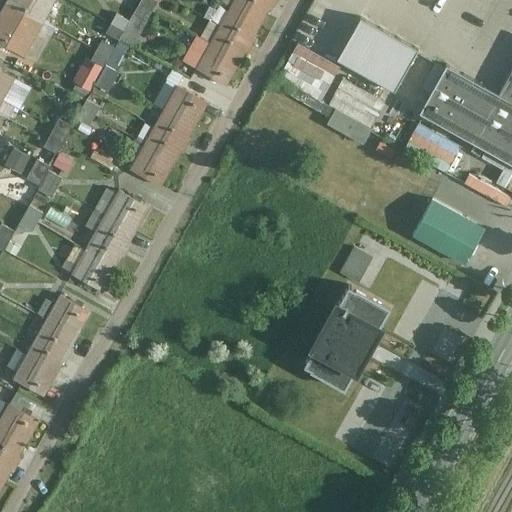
[(7,0),(0,13),(0,41),(24,56),(26,52),(43,21),(44,20),(7,0)]
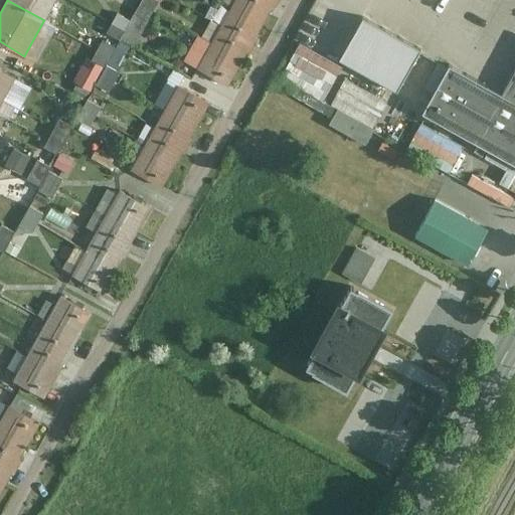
[(39,0),(7,0),(44,20),(52,7),(39,0)]
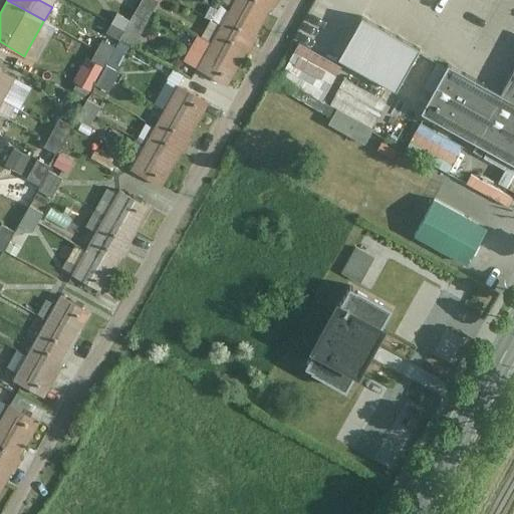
[(161,0),(160,0),(143,0),(137,12),(150,19),(161,0)]
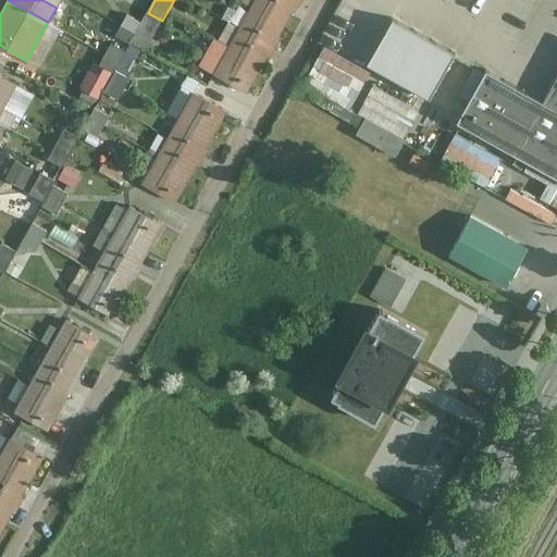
[(256,0),(215,73),(247,91),(268,54),(271,56),(279,40),(276,39),(294,8),(297,9),(301,0),(256,0)]
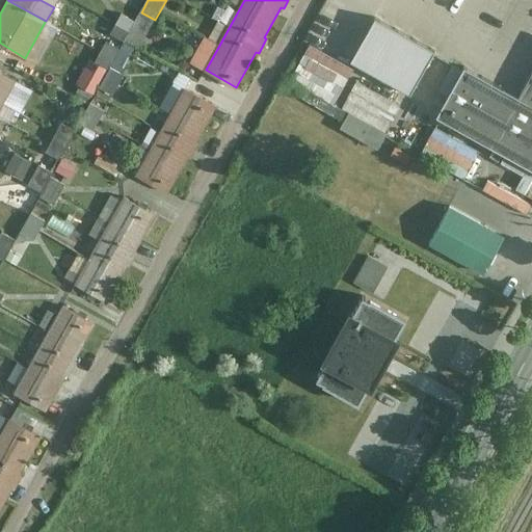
[(112,32),(125,40),(136,20),(124,12),(112,32)]
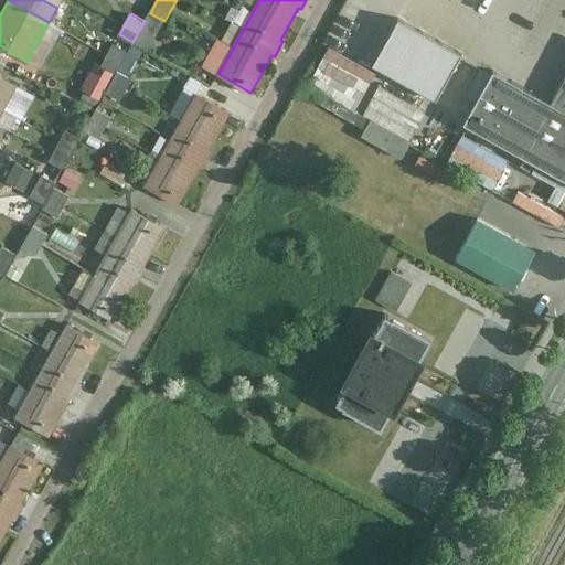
[(164,21),(150,13),(145,21),(132,42),(145,49),(148,51),(164,21)]
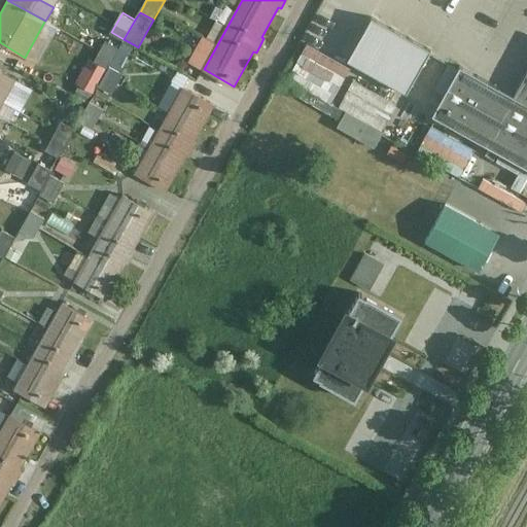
[(376,13),(349,60),(409,94),(435,48),(376,13)]
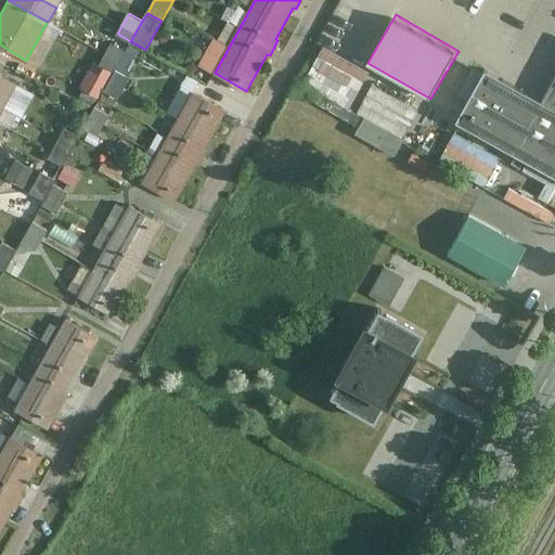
[(142,48),(130,41),(126,50),(116,66),(128,74),(142,48)]
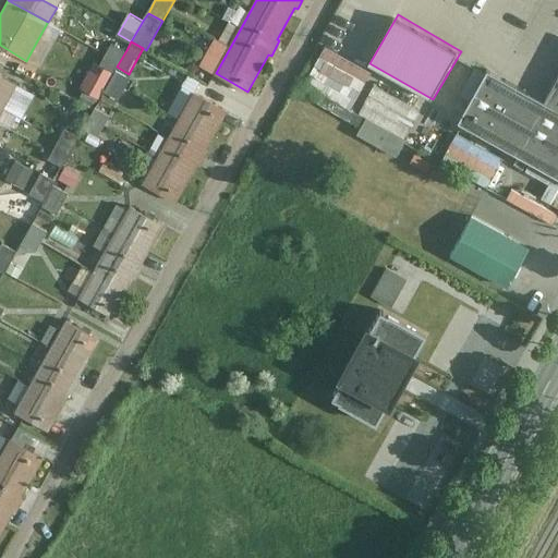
[(117,67),(126,50),(113,43),(101,63),(114,71),(117,67)]
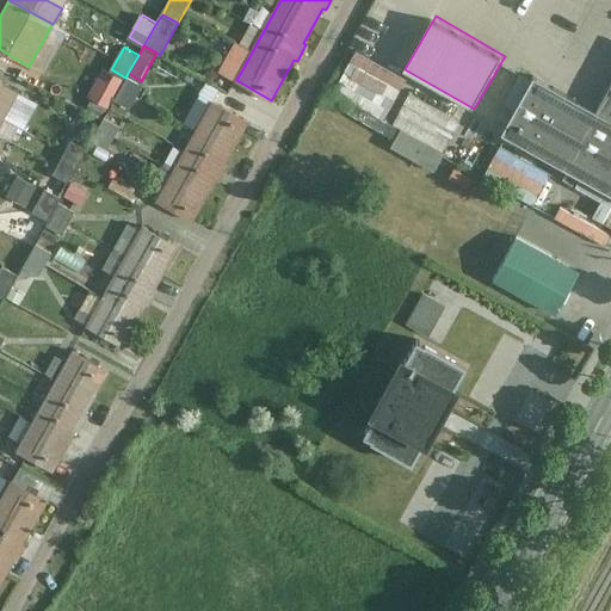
[(351,61),(335,91),(387,118),(402,90),(351,61)]
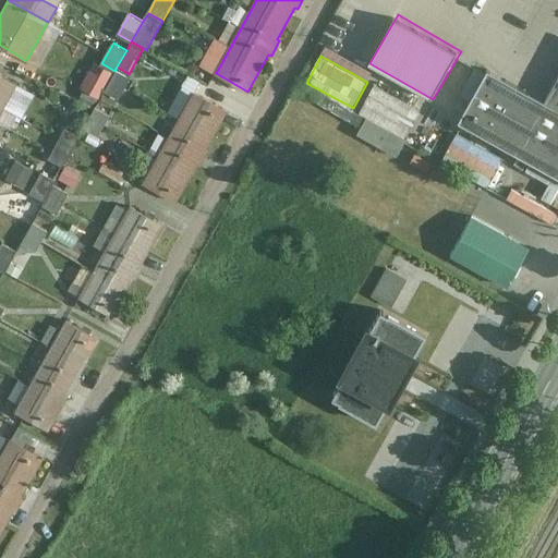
[(100,98),(113,72),(95,62),(82,88),(100,98)]
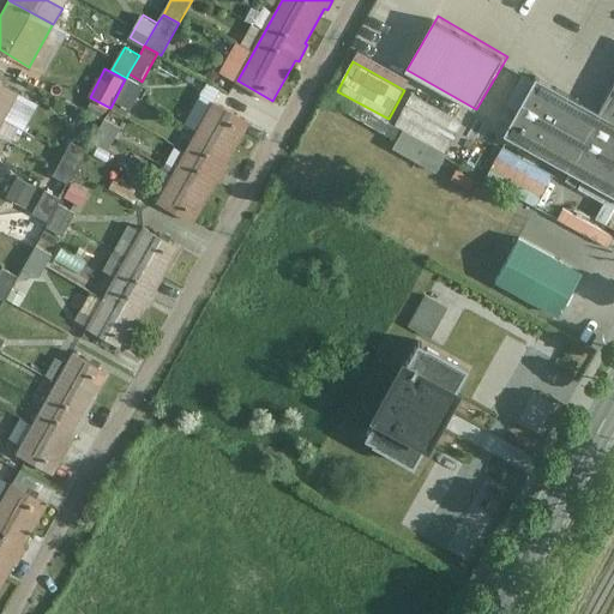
[(145,85),(128,77),(116,100),(132,108),(145,85)]
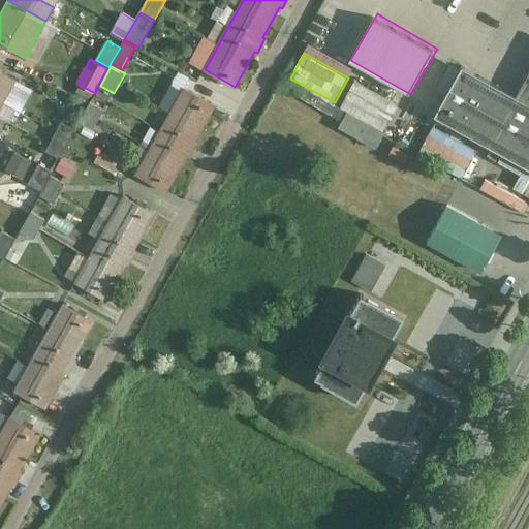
[(0,109),(16,81),(0,71),(0,109)]
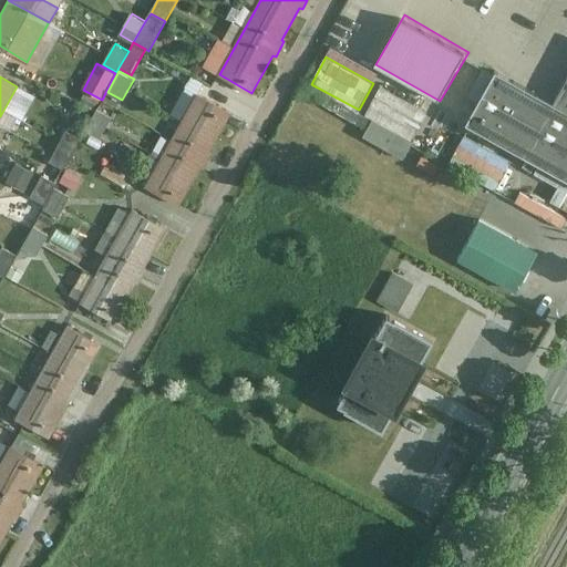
[(566,82),(550,114),(491,81),(462,132),(538,172),(534,178),(557,192),(545,212),(518,196),(512,206),(560,234),(566,222),(566,82)]
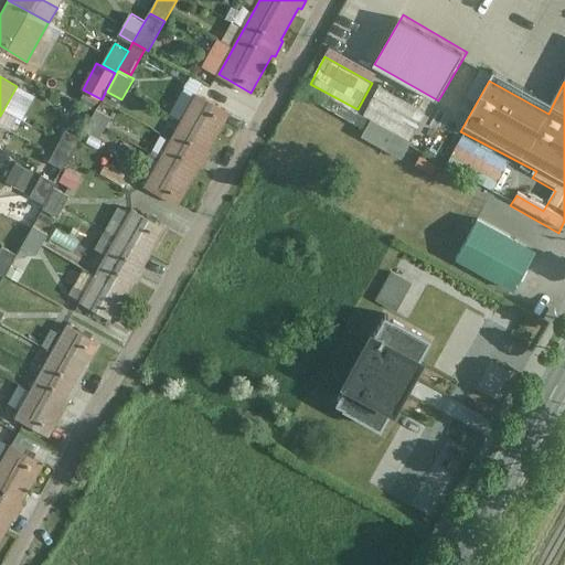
[(380,87),(365,115),(372,119),(413,140),(428,113),(380,87)]
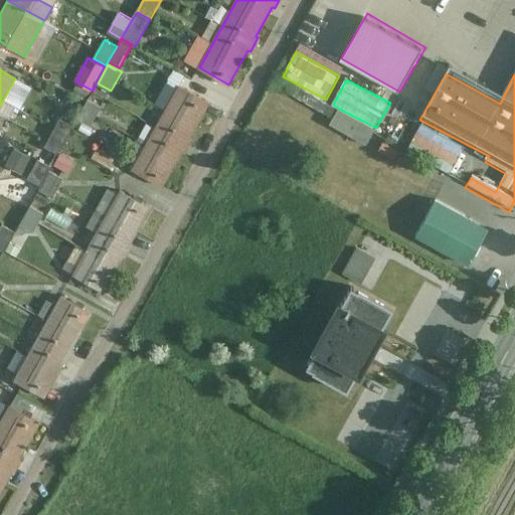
[(179,86),(165,111),(195,127),(209,102),(179,86)]
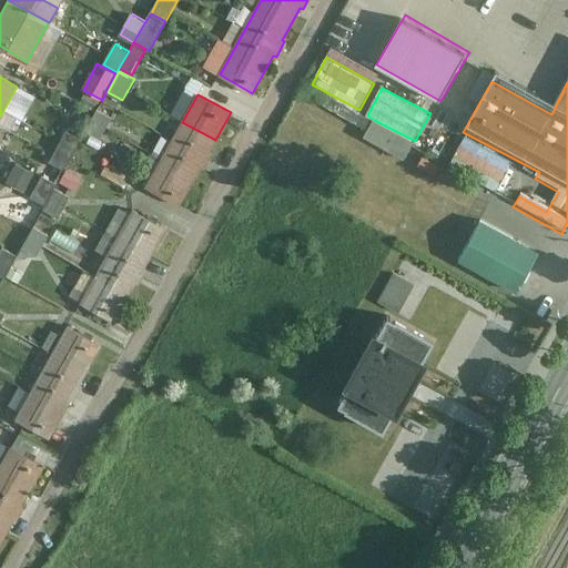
[(113,118),(98,110),(87,131),(101,139),(113,118)]
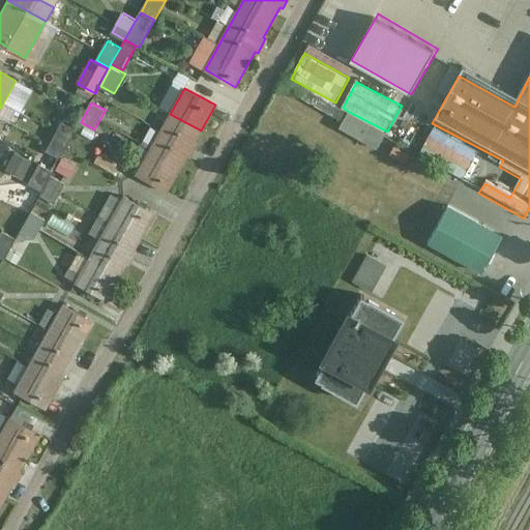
[(387,131),(349,112),(341,128),(379,148),(387,131)]
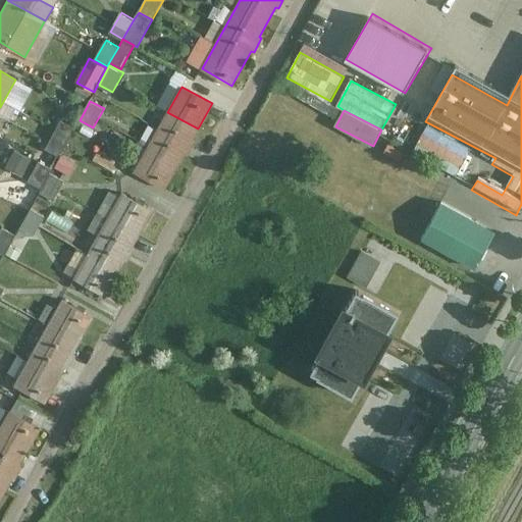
[(167,112),(158,129),(191,148),(195,141),(193,140),(198,128),(167,112)]
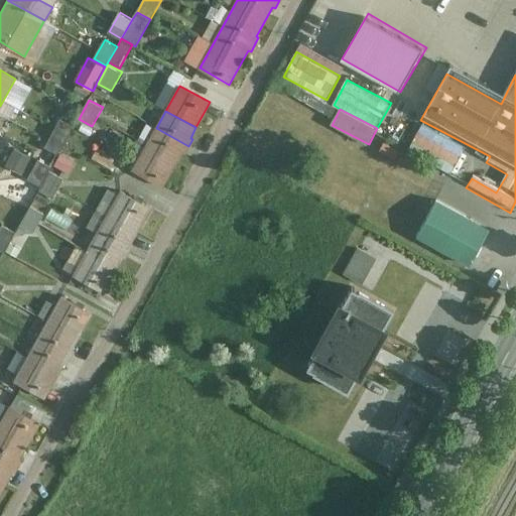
[(59,154),(75,126),(60,119),(45,147),(59,154)]
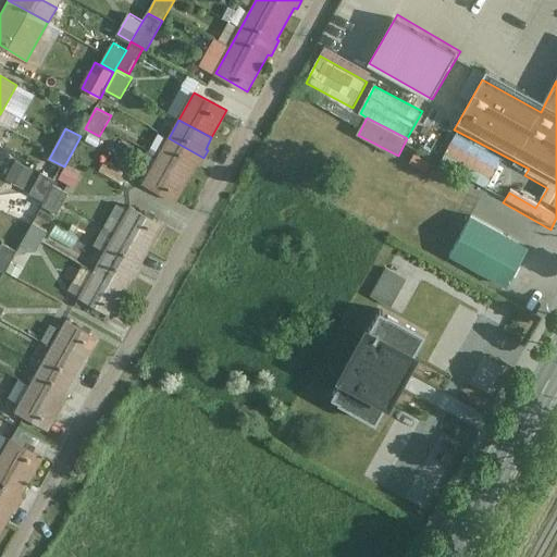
[(169,138),(143,184),(175,201),(197,164),(199,164),(203,158),(169,138)]
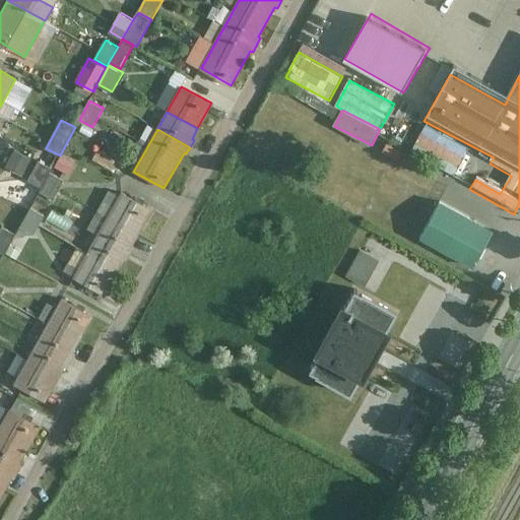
[(62,154),(56,167),(70,176),(77,164),(62,154)]
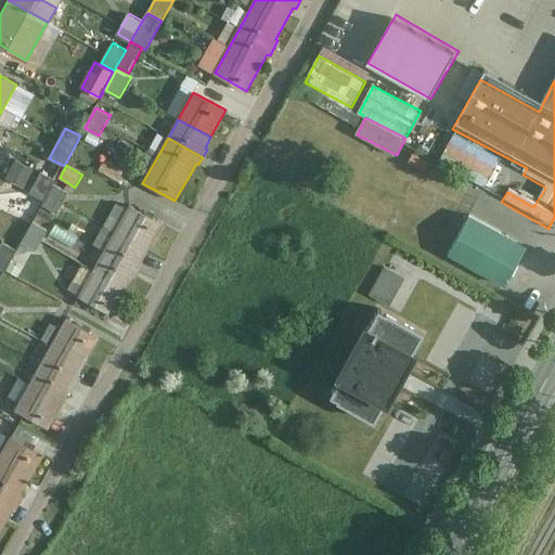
[(54,183),(56,179),(42,171),(31,192),(46,199),(54,183)]
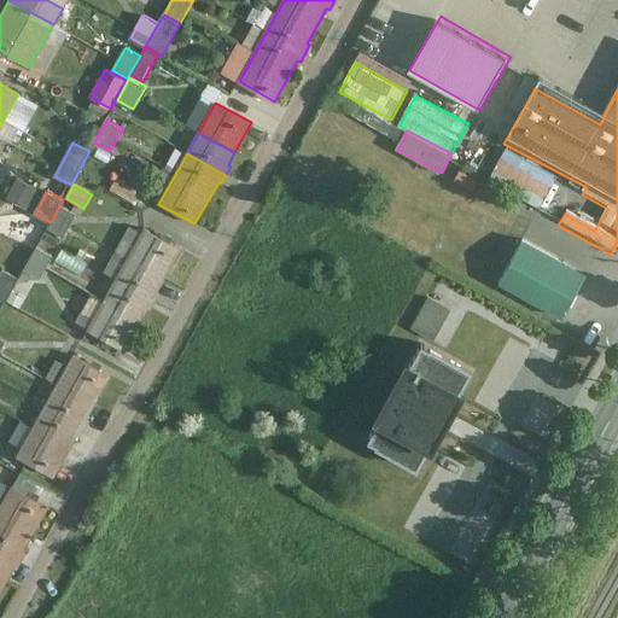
[(60,204),(51,222),(48,228),(65,238),(77,213),(60,204)]
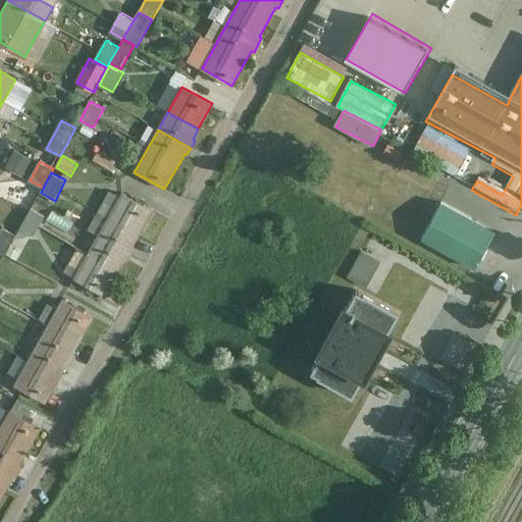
[(122,194),(107,218),(139,236),(153,210),(122,194)]
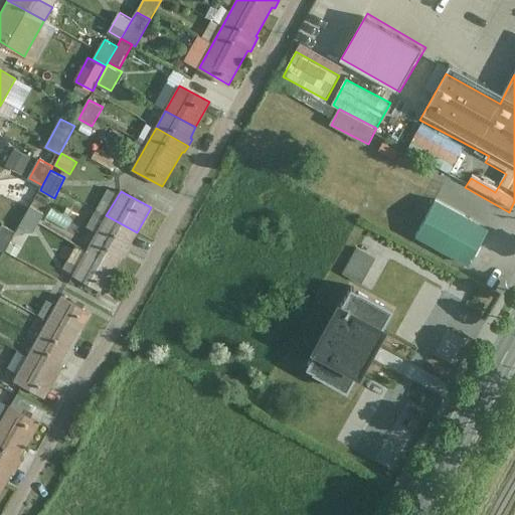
[(471,263),(491,224),(439,197),(418,235),(471,263)]
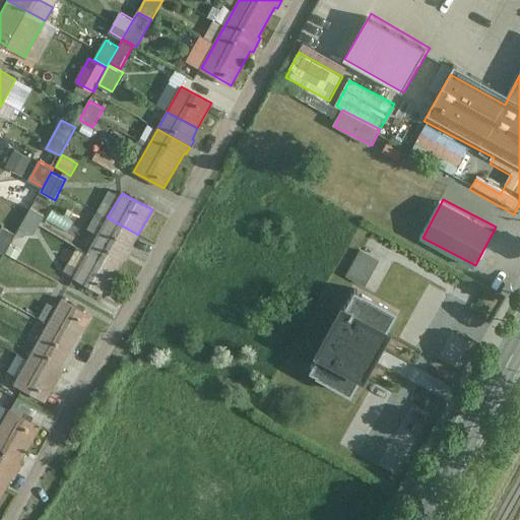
[(45,215),(31,208),(20,226),(34,235),(45,215)]
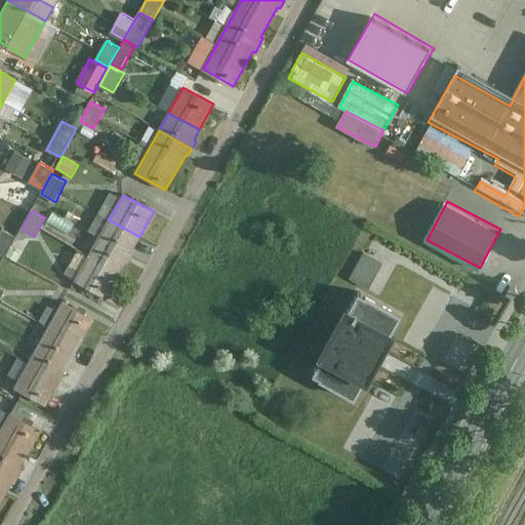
[(108,219),(74,281),(106,297),(125,263),(127,265),(135,249),(133,248),(139,237),(108,219)]
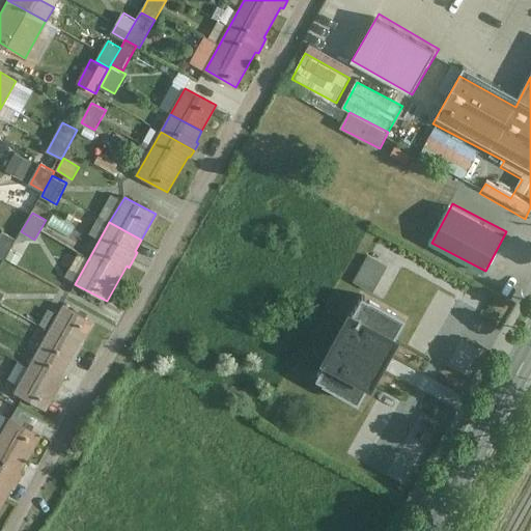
[(17,240),(3,231),(0,235),(0,256),(5,259),(17,240)]
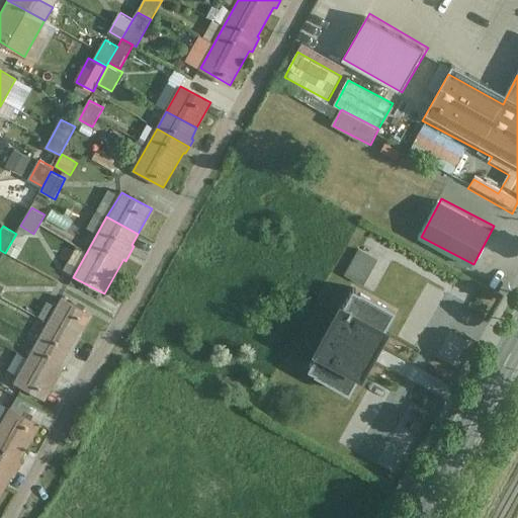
[(365,282),(379,257),(361,246),(346,271),(365,282)]
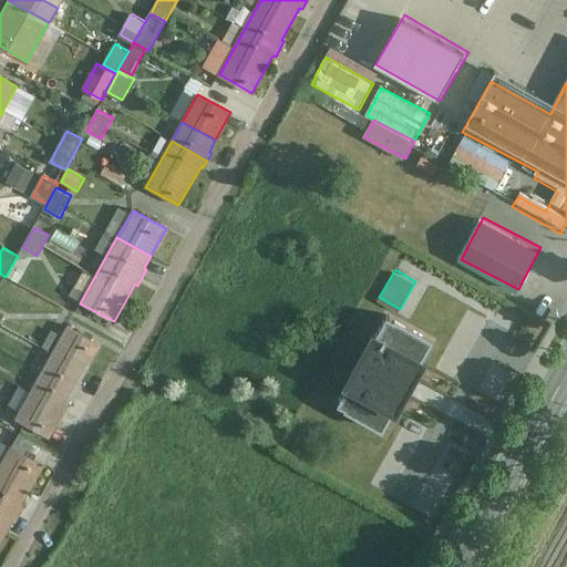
[(387,422),(439,333),(389,305),(337,393),(387,422)]
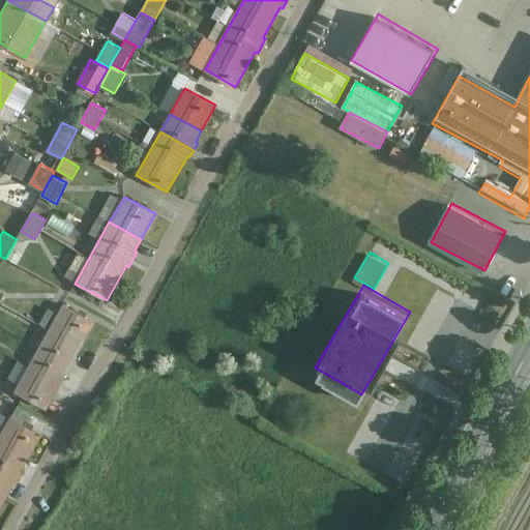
[(63,304),(38,348),(72,366),(76,359),(74,358),(94,322),(63,304)]
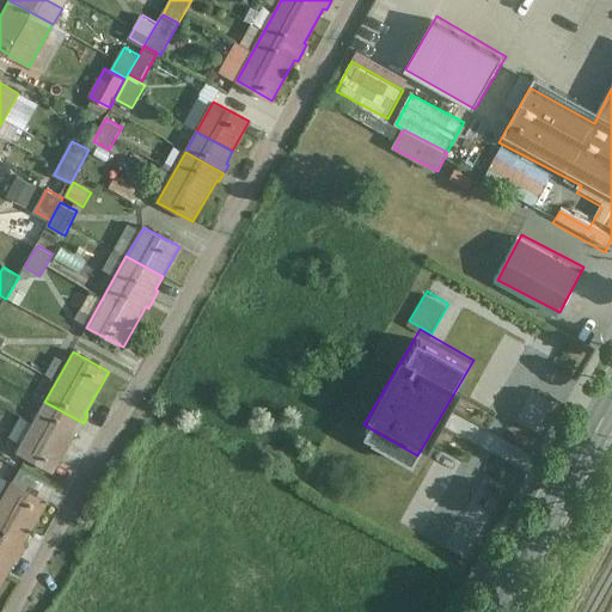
[(44,402),(32,422),(69,442),(77,430),(79,432),(84,423),(44,402)]
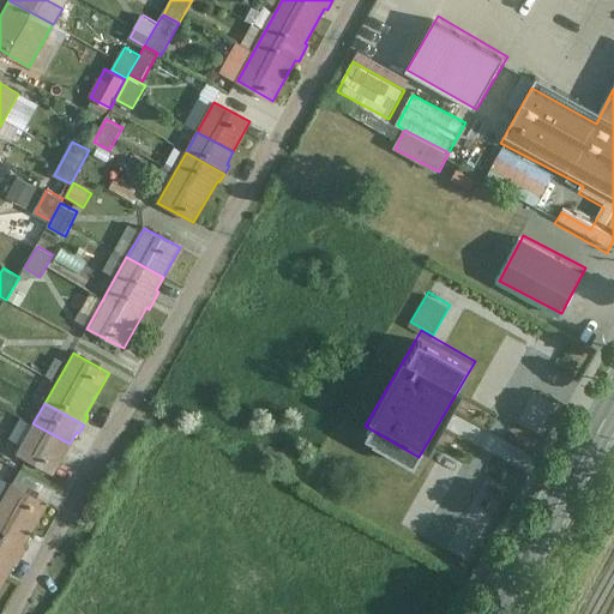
[(32,423),(17,453),(53,474),(70,444),(32,423)]
